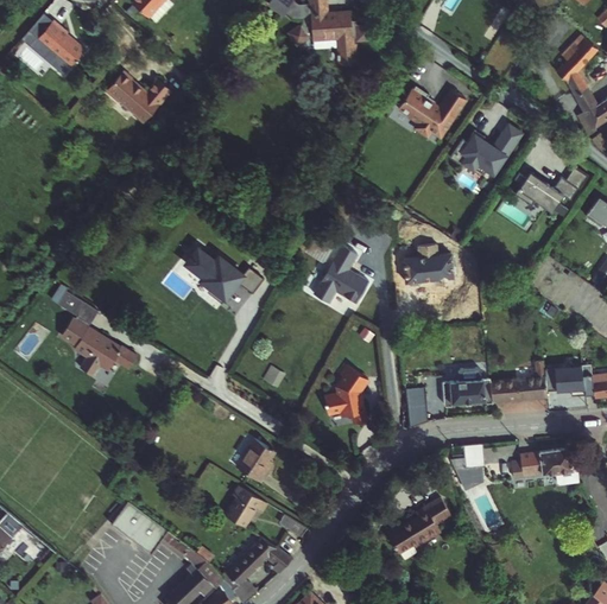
[(149,21),(156,13),(140,0),(134,0),(131,5),(149,21)]
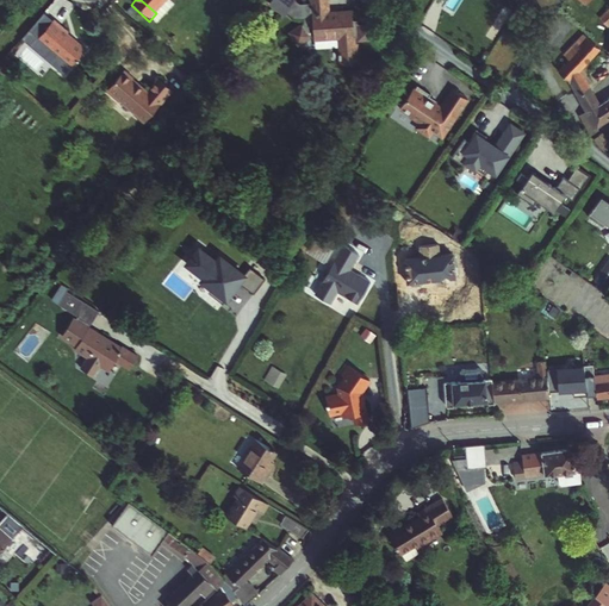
[(141,0),(156,13),(168,0),(141,0)]
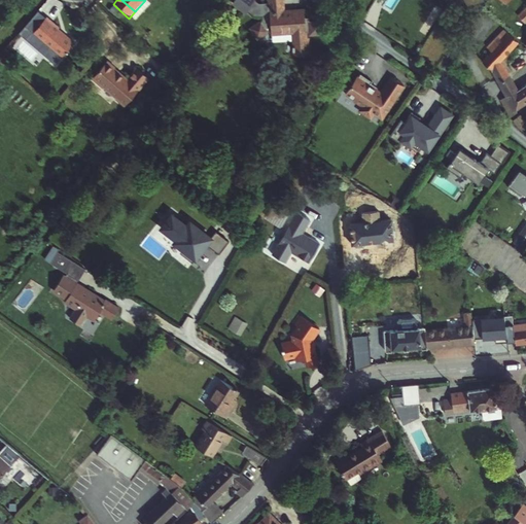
[(277,1),(266,0),(258,0),(256,15),(247,14),(243,11),(229,31),(233,34),(254,37),(278,39),(275,63),(290,65),(292,49),(291,49),(291,45),(295,46),(294,50),(306,51),(308,34),(296,33),(297,29),(293,28),(294,20),(275,18),(277,1)]
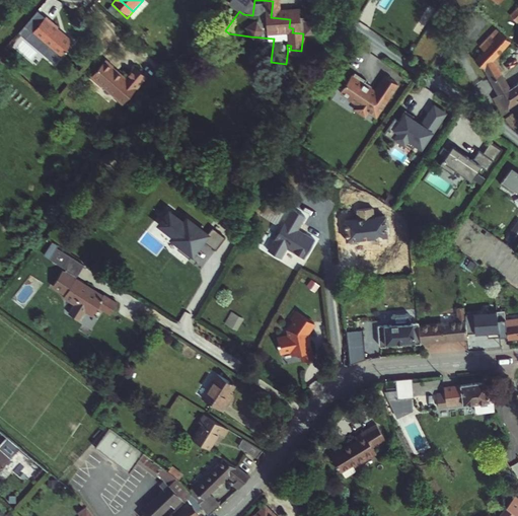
[(490,0),(488,3),(496,9),(502,0),(490,0)]
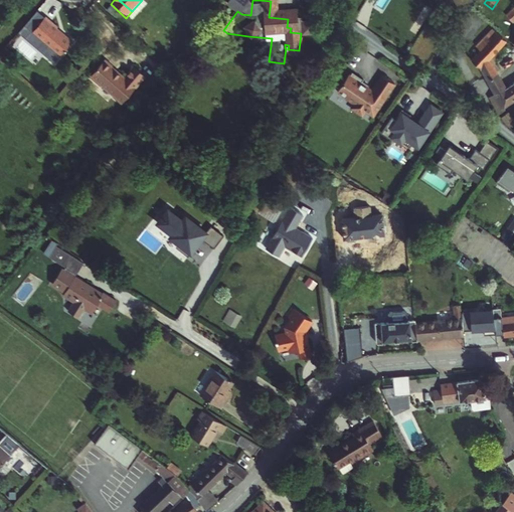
[(211,22),(223,30),(237,11),(225,2),(211,22)]
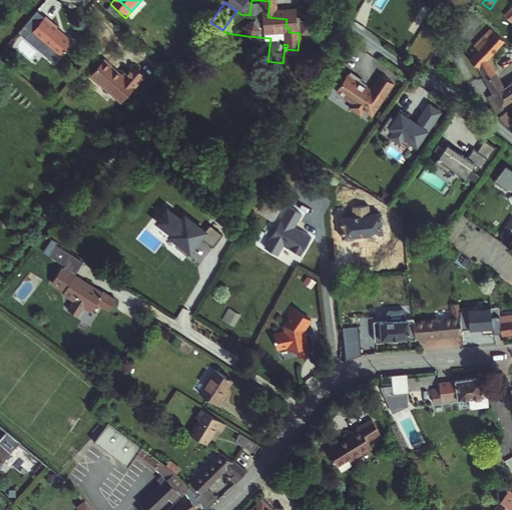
[(505,27),(511,18),(511,8),(510,7),(498,21),(505,27)]
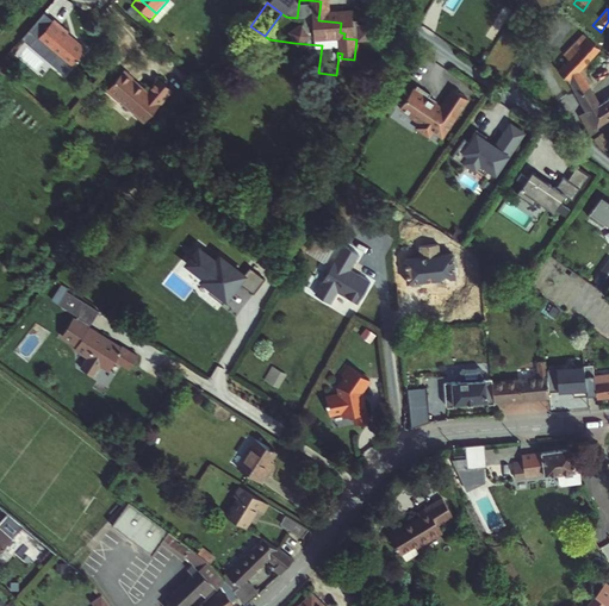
[(53,22),(36,42),(70,69),(85,52),(66,37),(67,35),(53,22)]
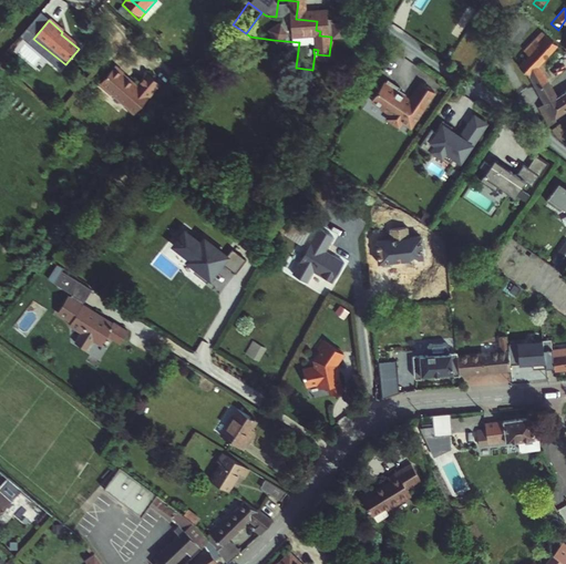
[(537,67),(557,45),(542,32),(525,53),(530,57),(520,68),(527,74),(539,93),(551,85),(537,67)]
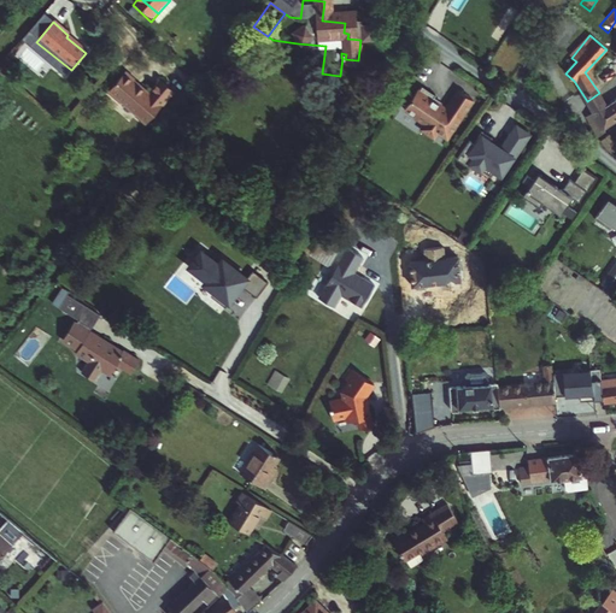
[(588,119),(596,130),(600,136),(606,133),(602,125),(615,116),(615,41),(612,46),(615,51),(615,99),(608,105),(605,101),(592,110),(596,115),(588,119)]
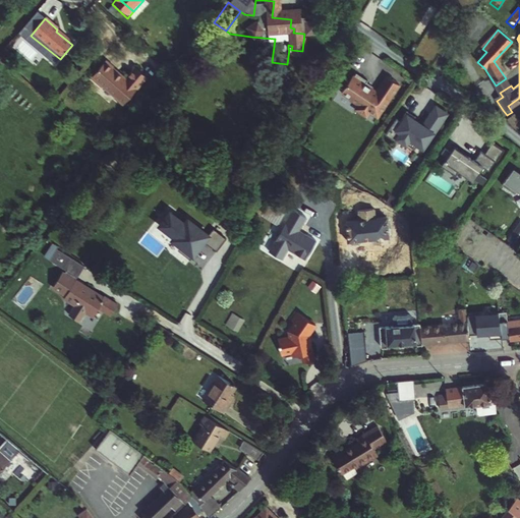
[(106,63),(92,80),(103,90),(104,89),(117,99),(115,100),(124,107),(148,79),(136,70),(126,81),(113,70),(114,70),(106,63)]
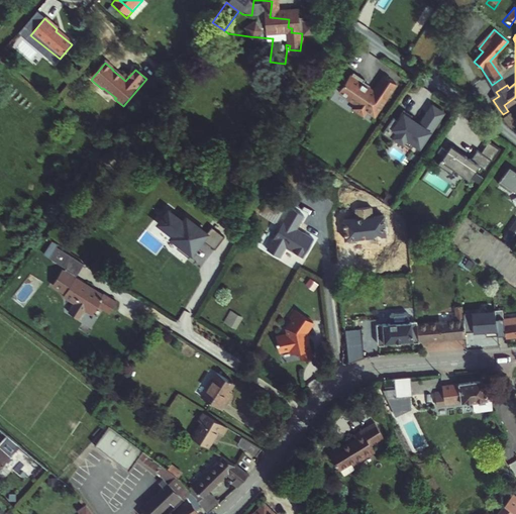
[(344,78),(335,92),(352,104),(349,108),(359,115),(363,110),(371,116),(393,84),(380,75),(371,89),(372,89),(370,92),(358,84),(360,81),(349,74),(348,75),(346,79),(344,78)]
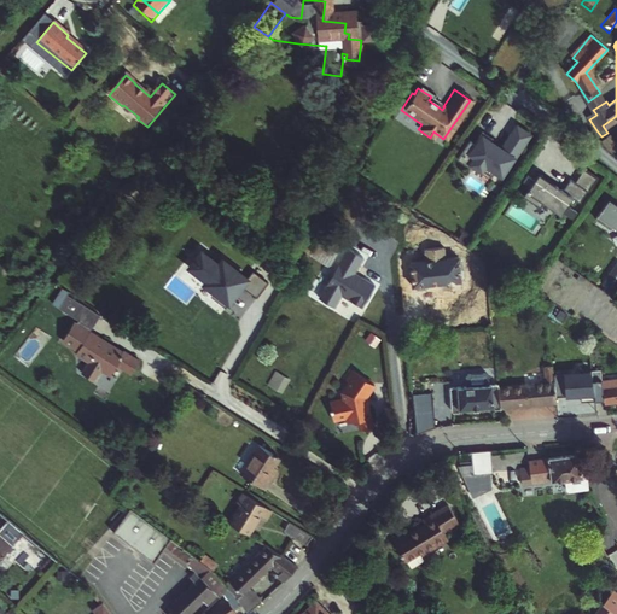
[(512,127),(507,135),(523,146),(528,138),(512,127)]
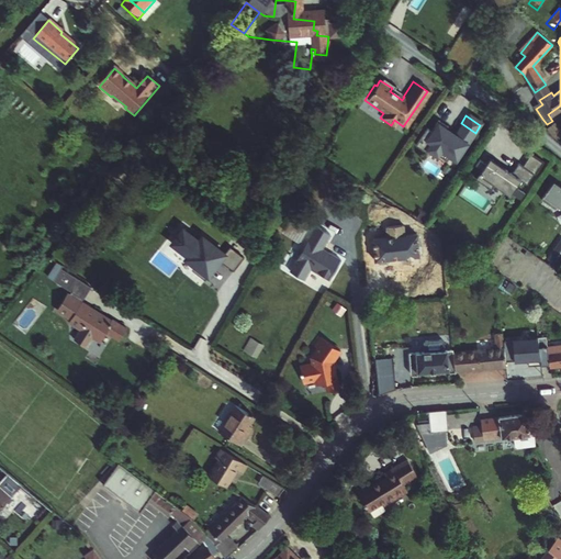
[(475,133),(461,123),(456,131),(459,133),(456,138),(444,131),(446,129),(436,122),(428,132),(425,130),(413,146),(424,154),(428,147),(437,154),(435,155),(445,161),(447,159),(455,164),(467,145),(463,144),(467,138),(470,140),(475,133)]
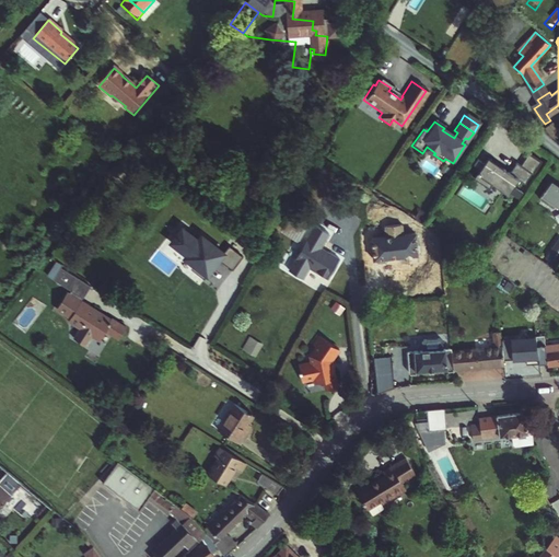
[(558,128),(552,122),(547,127),(557,139),(558,137),(558,128)]
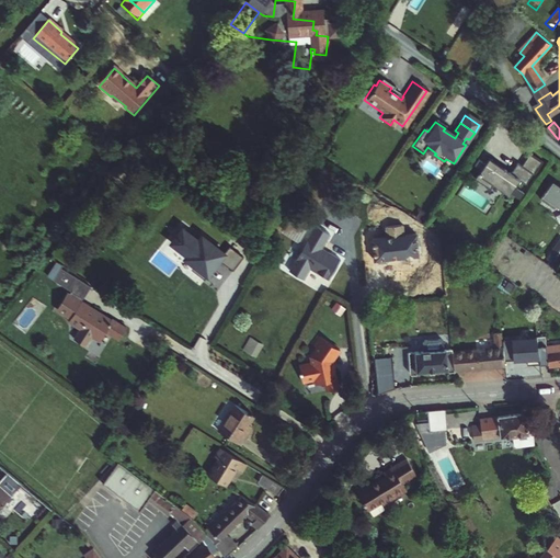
[(527,156),(520,168),(530,175),(538,163),(527,156)]
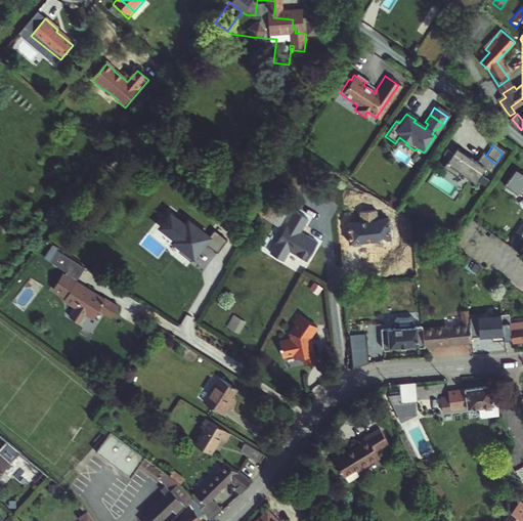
[(468,159),(455,150),(451,157),(450,156),(444,150),(440,157),(446,161),(441,168),(454,178),(458,174),(473,184),(483,169),(488,173),(495,164),(485,157),(481,154),(474,163),(468,159)]
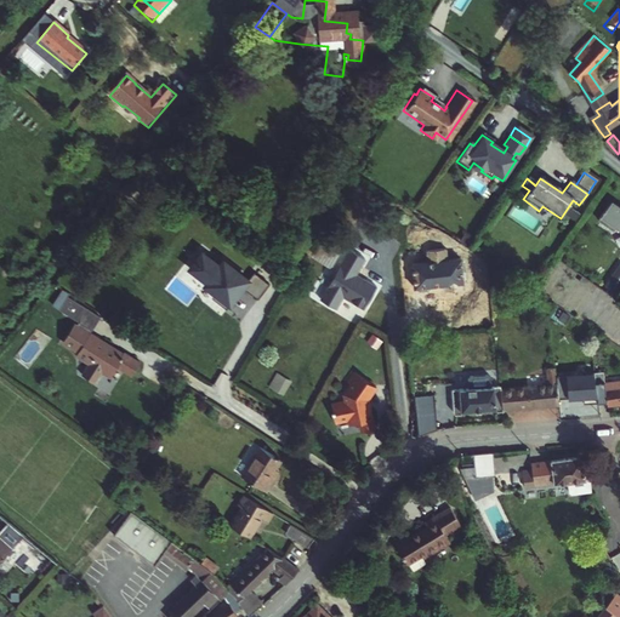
[(619,210),(609,204),(596,223),(612,233),(614,230),(619,234),(619,210)]
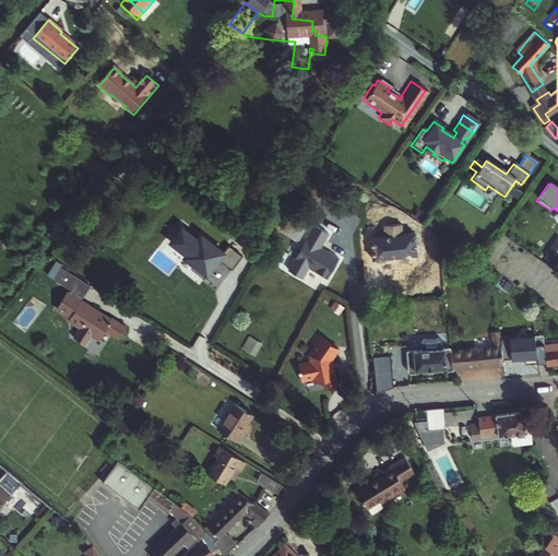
[(281,233),(298,244),(310,226),(293,215),(281,233)]
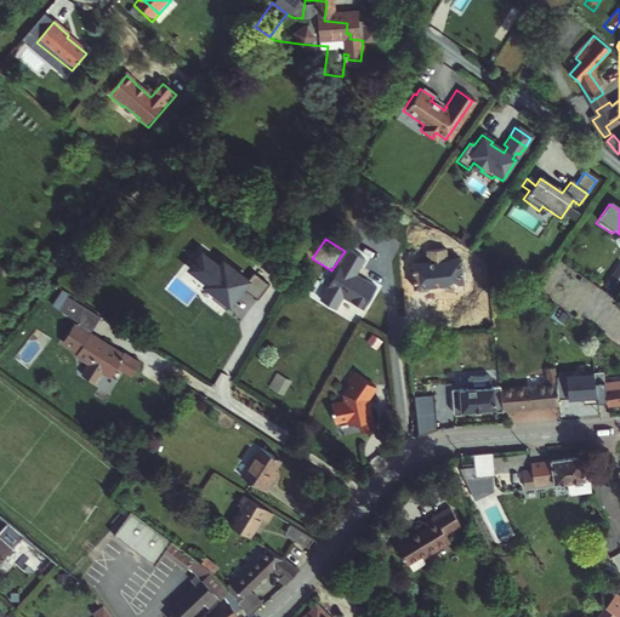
[(350,252),(320,301),(336,309),(342,297),(363,310),(376,289),(356,276),(364,261),(350,252)]
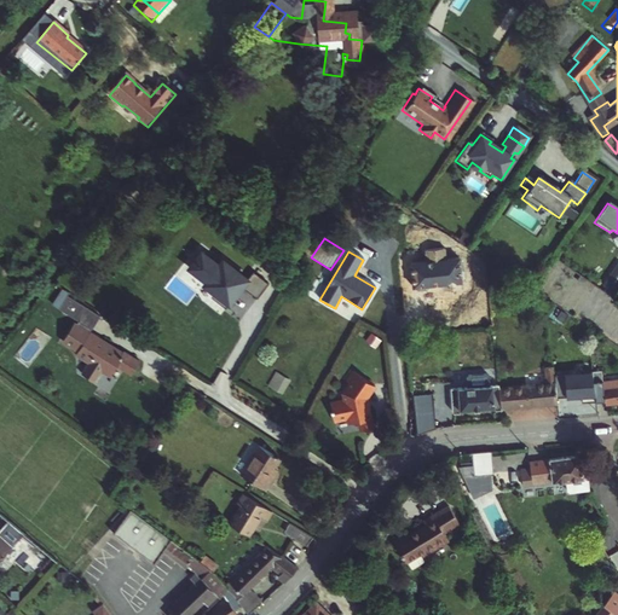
[(218,268),(200,255),(192,265),(194,266),(189,272),(204,285),(202,288),(213,296),(211,299),(223,308),(223,309),(225,312),(236,297),(234,295),(237,290),(241,293),(242,291),(256,301),(267,286),(252,274),(246,283),(220,265),(218,268)]
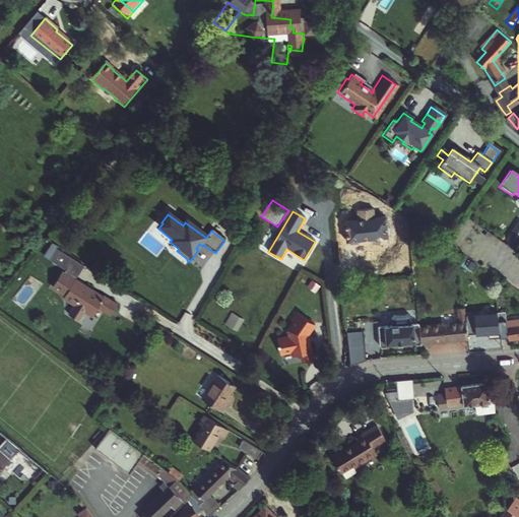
[(509,243),(518,229),(518,222),(506,241),(509,243)]
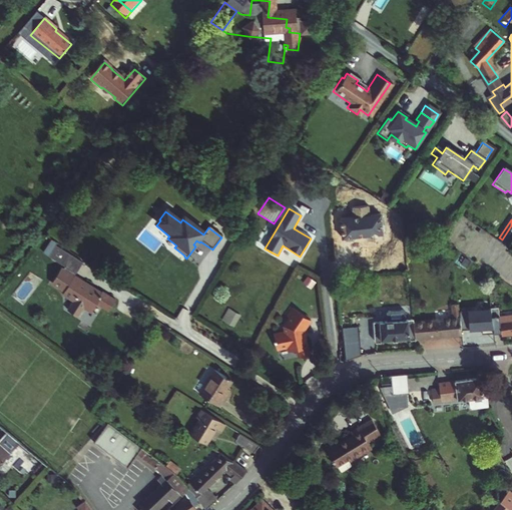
[(511,225),(502,239),(509,244),(511,240),(511,225)]
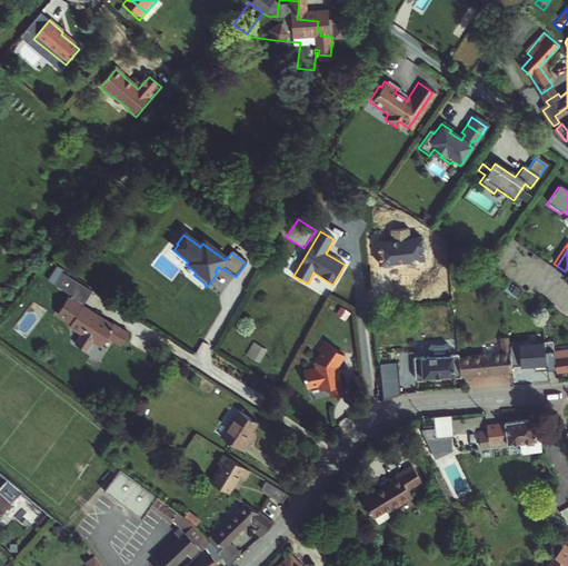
[(86,311),(95,300),(78,289),(70,300),(75,304),(73,306),(71,304),(60,319),(75,329),(71,334),(82,341),(76,351),(88,359),(95,349),(102,355),(109,346),(122,354),(130,343),(115,333),(113,334),(85,314),(86,311)]
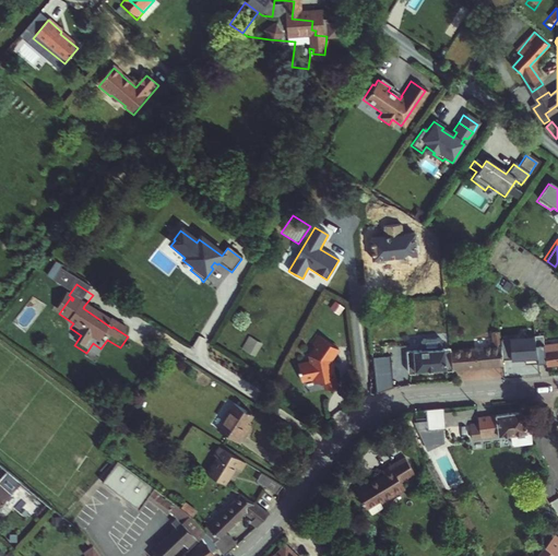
[(476,347),(478,367),(503,364),(501,349),(499,327),(494,327),(494,331),(493,331),(494,345),(476,347)]
